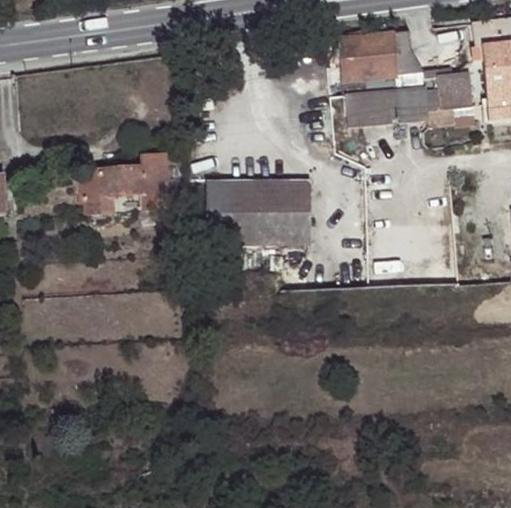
[(487,96),(510,94),(510,93),(510,16),(472,21),(474,44),(472,44),(474,59),(483,59),(487,96)]
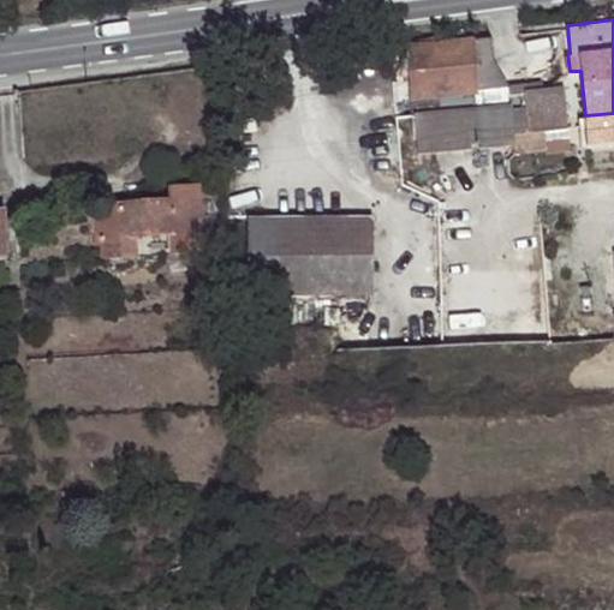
[(483,41),(405,48),(413,133),(526,121),(528,131),(566,127),(562,85),(505,90),(504,83),(474,84),(472,63),(486,60),(483,41)]
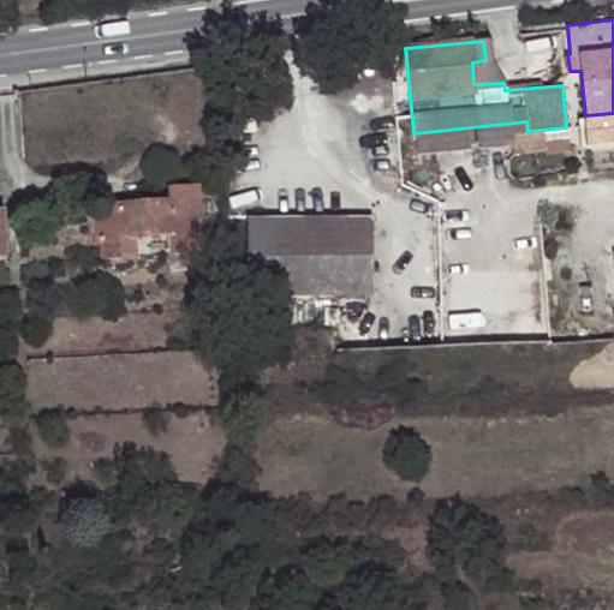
[(352,150),(415,144),(413,133),(405,48),(343,54),(347,105),(352,150)]
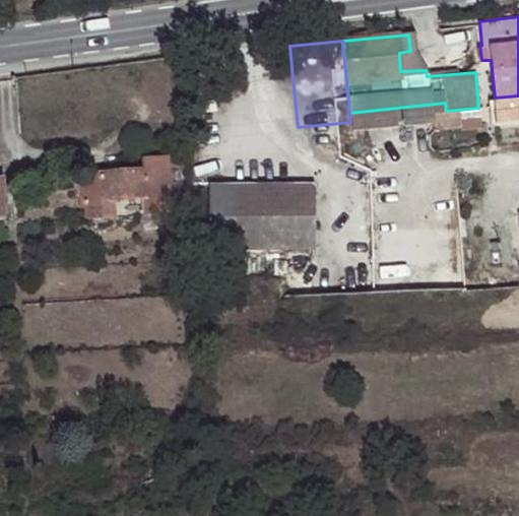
[(426,70),(410,51),(399,53),(400,71),(426,70)]
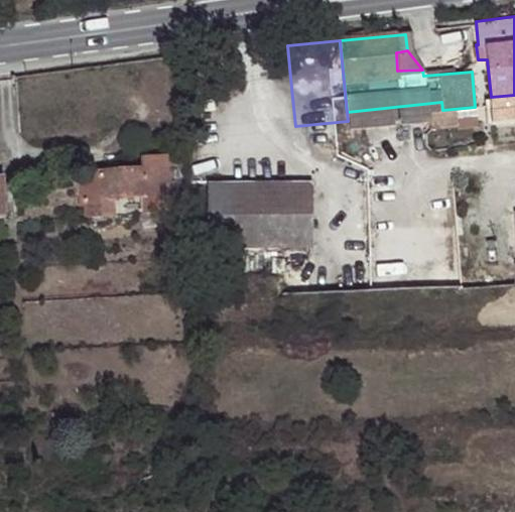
[(514,109),(514,95),(491,97),(493,118),(514,115),(514,109)]
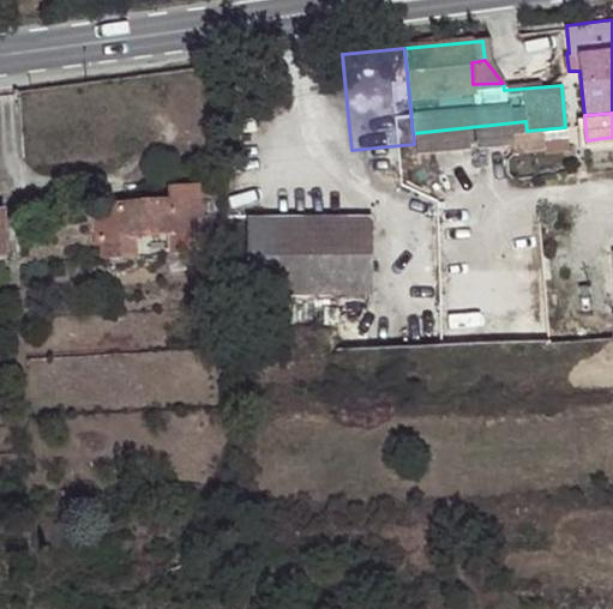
[(526,121),(413,133),(414,144),(415,155),(512,145),(514,148),(566,143),(565,127),(527,131),(526,121)]
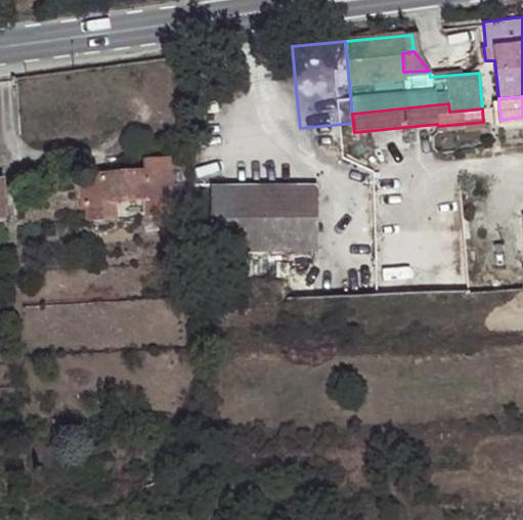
[(483,122),(438,126),(438,132),(484,128),(483,122)]
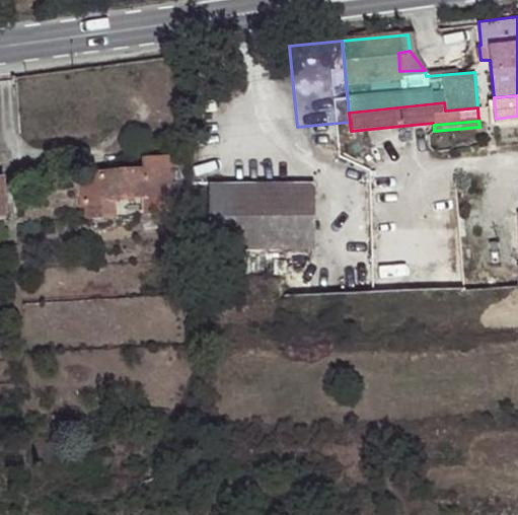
[(344,127),(328,129),(330,157),(347,155),(344,127)]
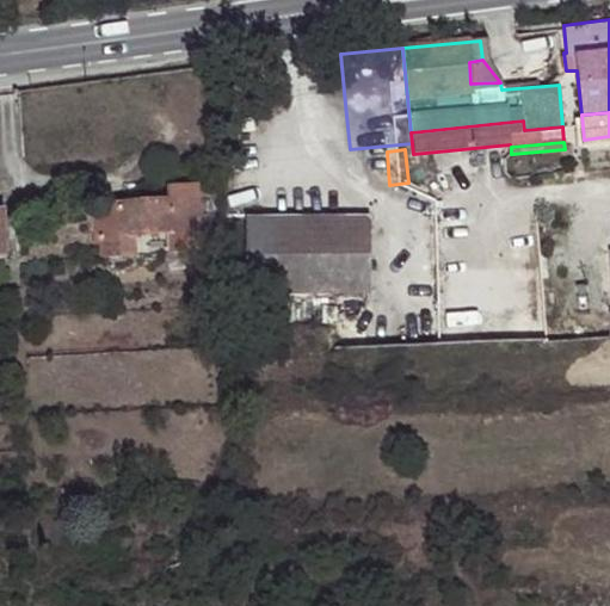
[(171,198),(117,202),(117,205),(118,233),(123,233),(124,257),(141,255),(140,236),(171,234),(172,249),(208,247),(203,184),(171,186),(171,198)]
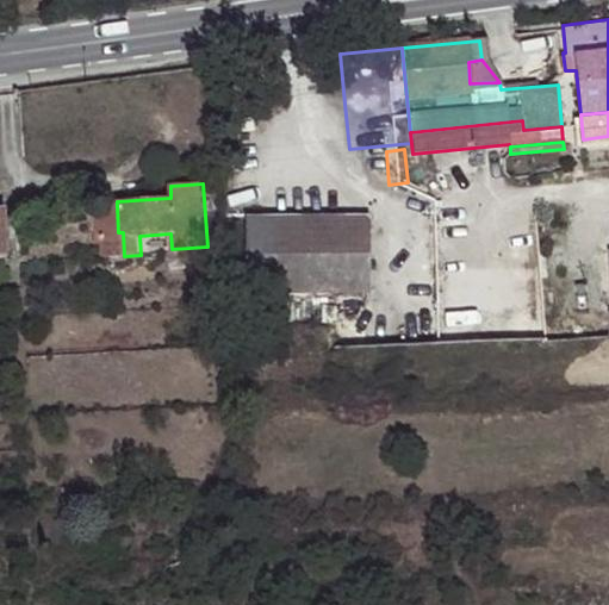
[(118,232),(117,205),(97,206),(100,257),(124,256),(123,232),(118,232)]
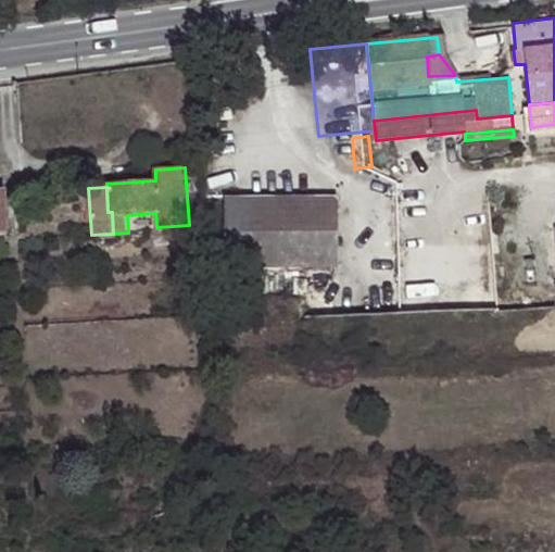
[(253,263),(252,193),(223,193),(221,262),(253,263)]
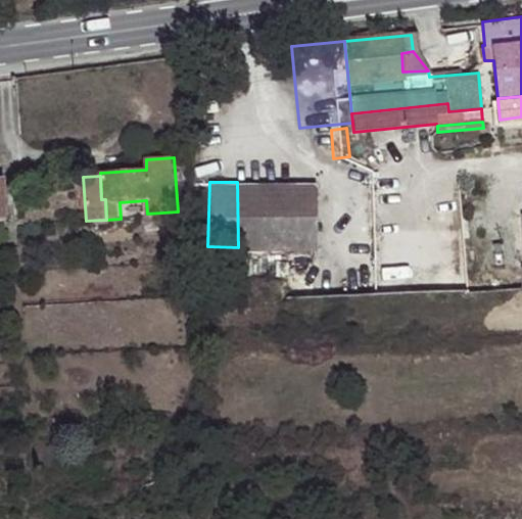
[(317,184),(237,182),(238,247),(316,248),(317,184)]
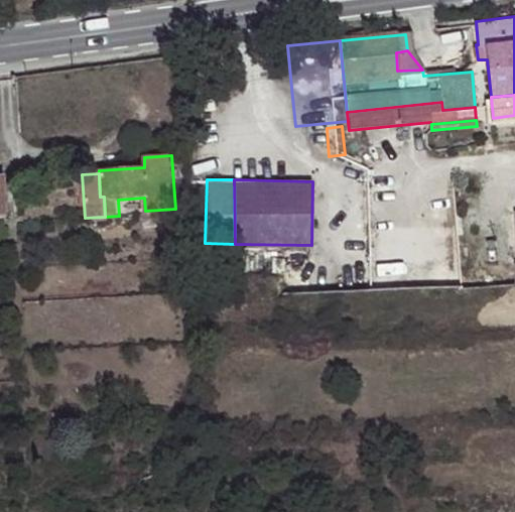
All buildings are outlined.
